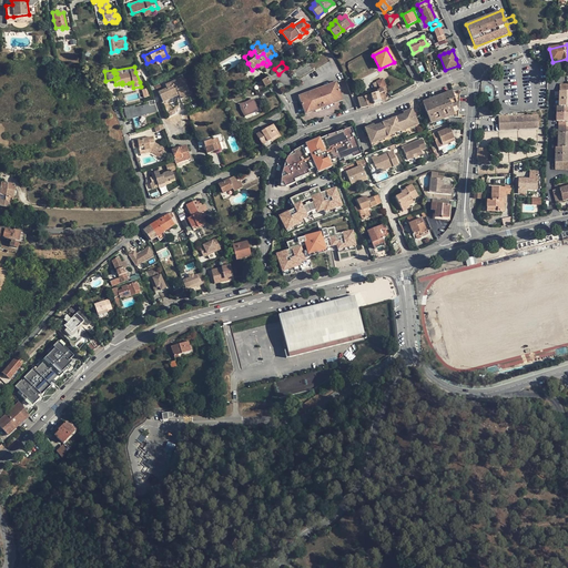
[(182,78),(165,84),(166,89),(159,92),(163,102),(172,98),(176,94),(175,93),(178,93),(179,95),(180,97),(189,92),(182,78)]
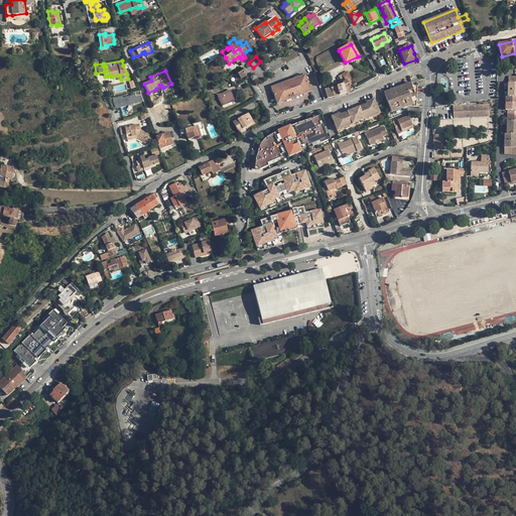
[(237,74),(234,76),(237,82),(241,80),(246,76),(243,71),(237,74)]
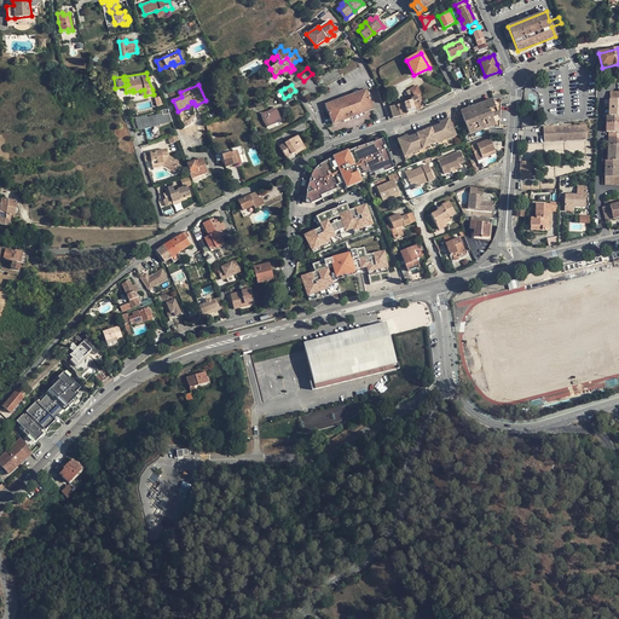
[(416,86),(410,90),(412,93),(414,97),(416,97),(420,94),(416,86)]
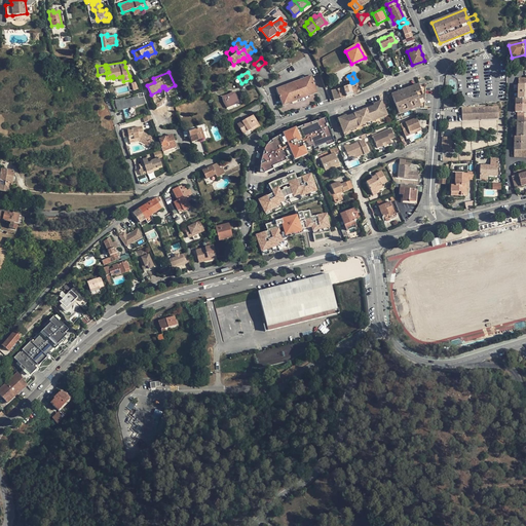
[(310,76),(276,89),(279,97),(282,105),(290,102),(291,103),(308,97),(308,96),(316,92),(310,76)]
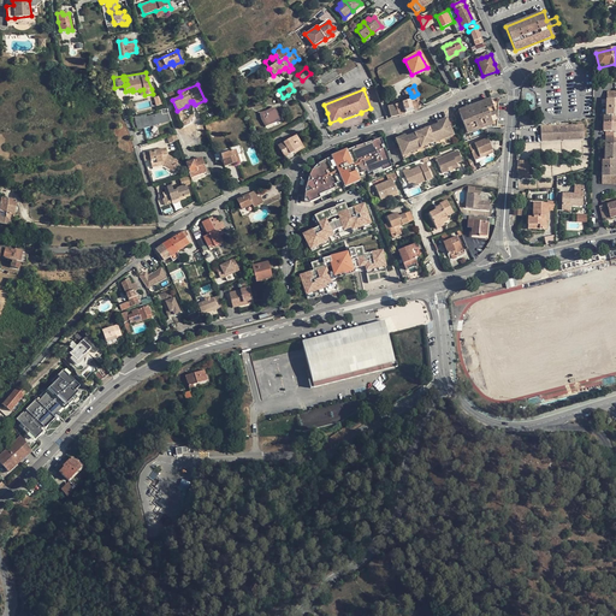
[(615,92),(606,92),(606,116),(604,116),(604,131),(605,132),(605,160),(603,160),(602,184),(610,185),(610,177),(615,176),(615,92)]
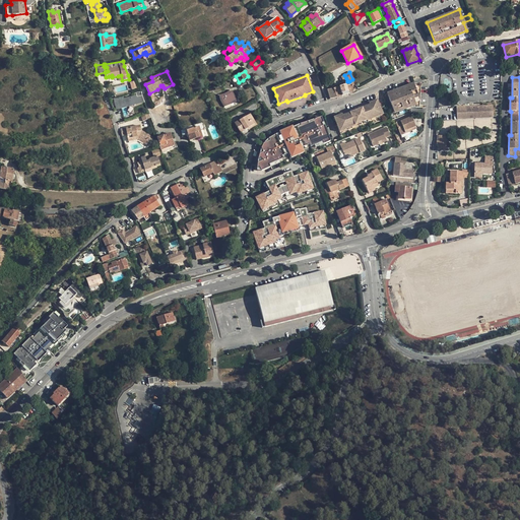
[(344,83),(345,85),(345,84),(348,94),(353,91),(351,84),(350,84),(349,81),(347,81),(344,83)]
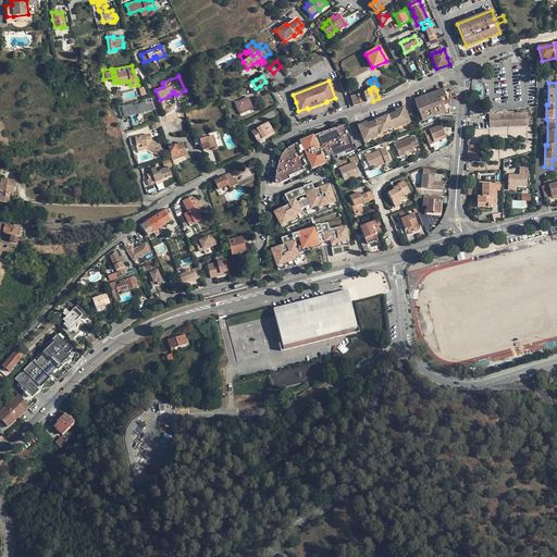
[(416,102),(444,91),(443,89),(430,95),(415,100),(416,102)]
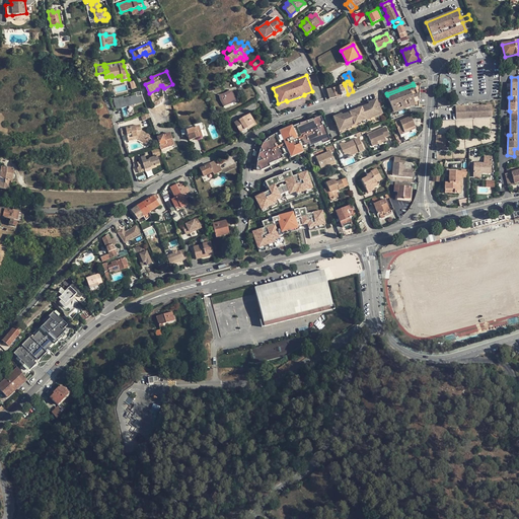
[(418,107),(419,84),(413,83),(414,85),(387,95),(394,114),(411,107),(418,107)]
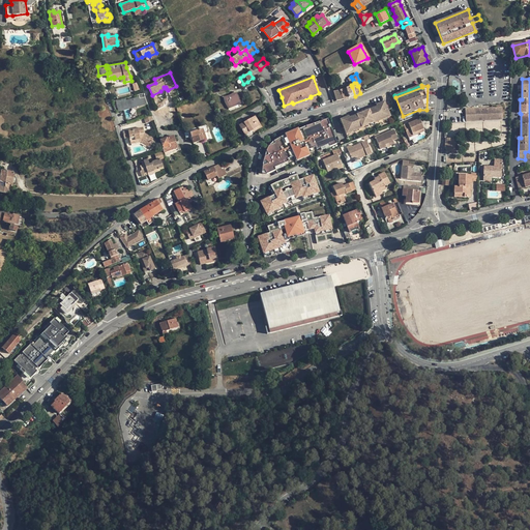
[(352,87),(346,88),(348,98),(355,96),(352,86),(352,87)]
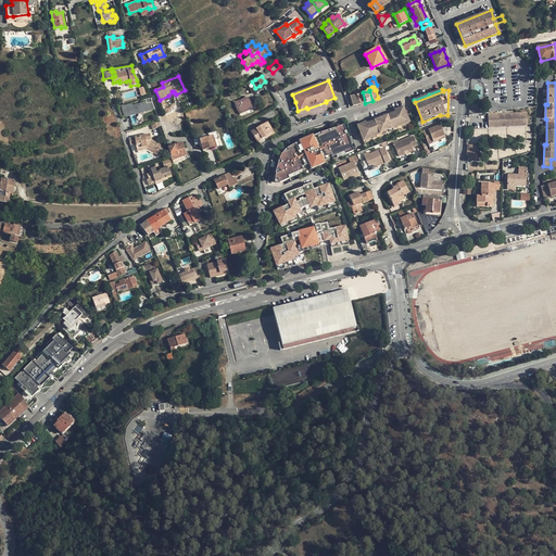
[(363,92),(356,95),(359,104),(365,103),(363,92)]
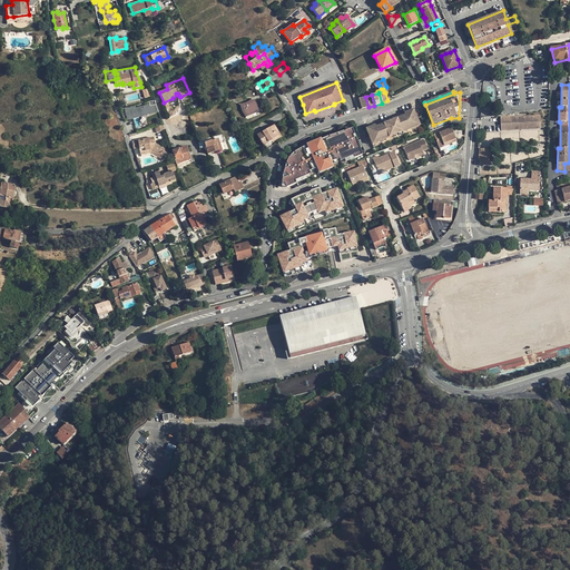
[(365,97),(359,98),(361,109),(369,107),(365,97)]
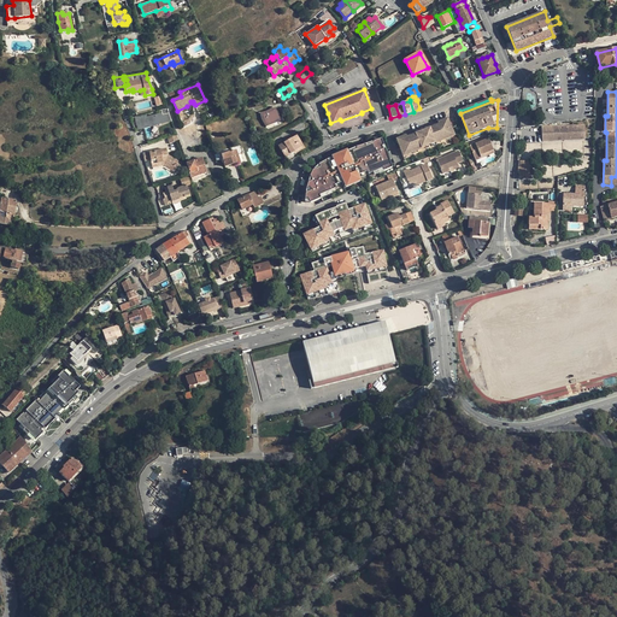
[(263,112),(259,112),(262,119),(264,124),(265,127),(280,121),(278,115),(278,112),(277,113),(275,109),(274,110),(272,110),(270,109),(269,110),(265,111),(263,112)]
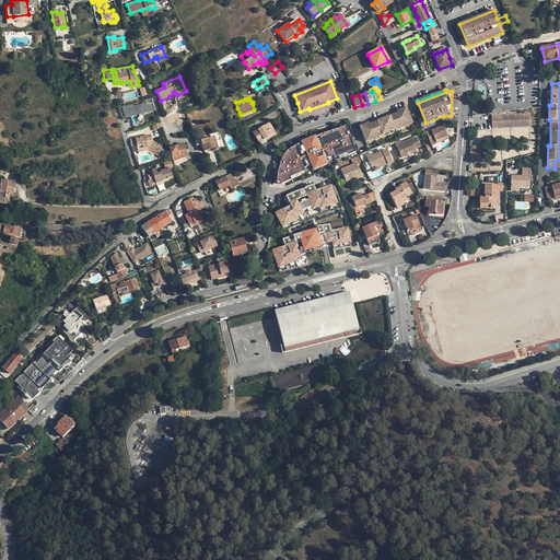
[(153,101),(123,106),(124,116),(155,112),(153,101)]
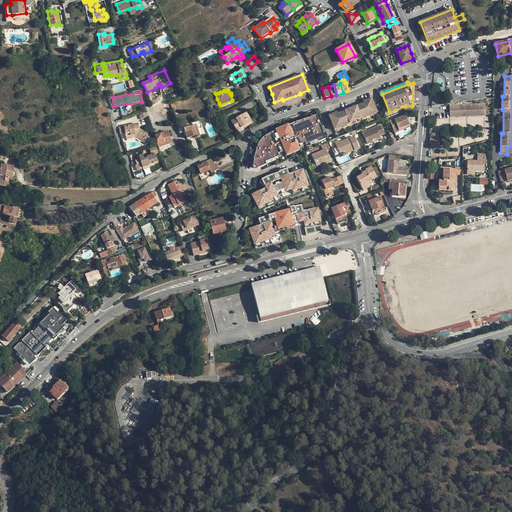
[(334,130),(377,112),(372,100),(364,103),(338,114),(329,117),(334,130)]
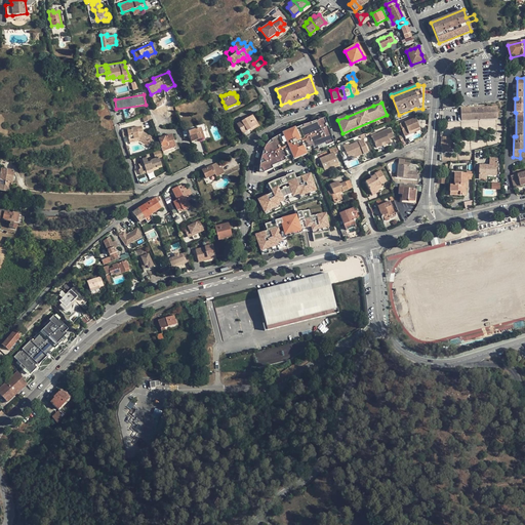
[(497,106),(460,108),(461,120),(497,118),(497,106)]
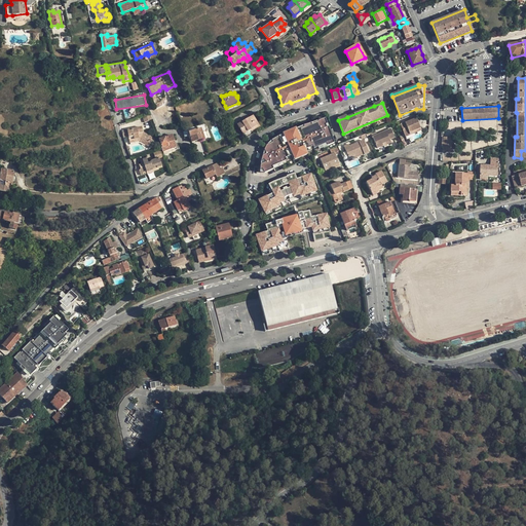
[(253,115),(237,124),(242,135),(248,132),(257,126),(255,121),(256,120),(253,115)]
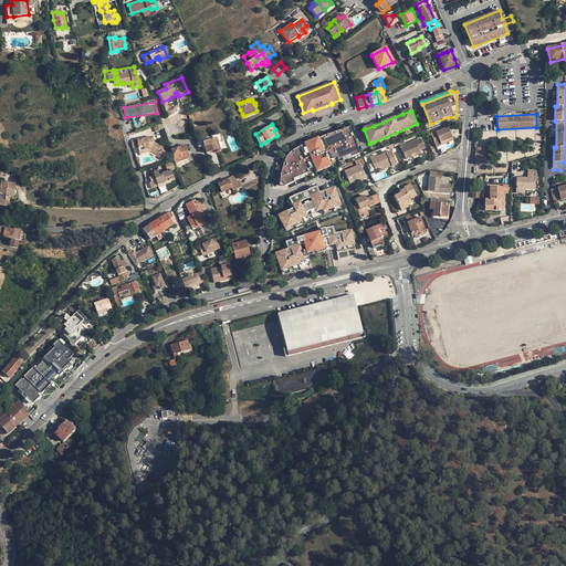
[(453,140),(448,127),(431,134),(436,147),(453,140)]
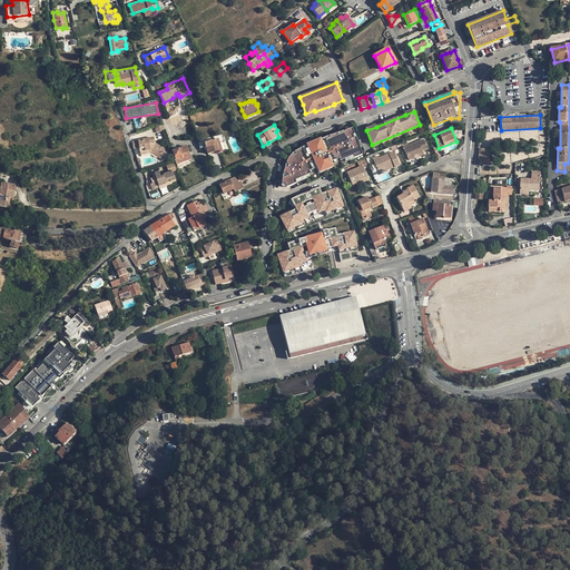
[(363,155),(355,131),(350,134),(357,156),(363,155)]
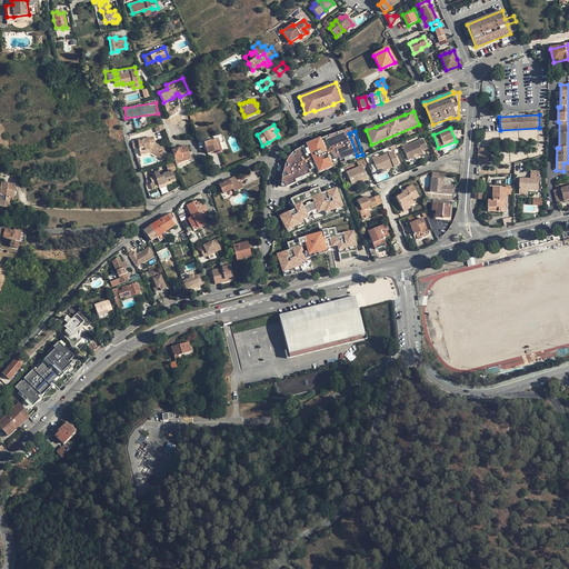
[(221,133),(197,142),(199,150),(203,148),(205,148),(206,150),(207,153),(221,149),(219,142),(223,141),(221,133)]
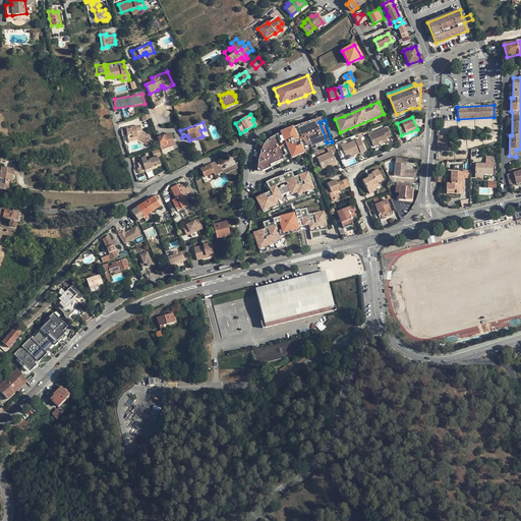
[(140,126),(121,129),(122,135),(127,134),(127,138),(137,137),(138,139),(149,147),(153,140),(151,139),(149,138),(150,137),(150,136),(141,130),(140,126)]
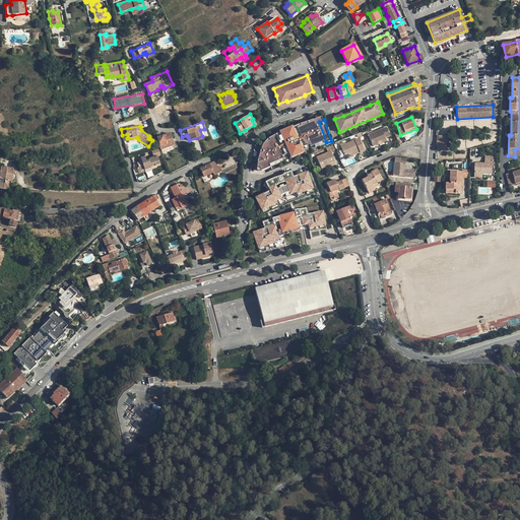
[(390,136),(386,127),(368,135),(373,146),(379,143),(378,142),(381,141),(382,143),(387,141),(385,138),(390,136)]
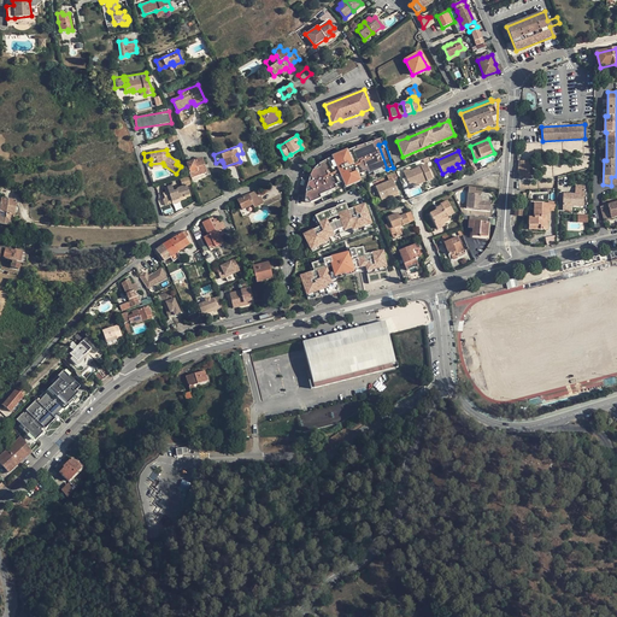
[(348,181),(339,160),(335,153),(324,159),(321,162),(325,171),(330,180),(335,188),(348,181)]
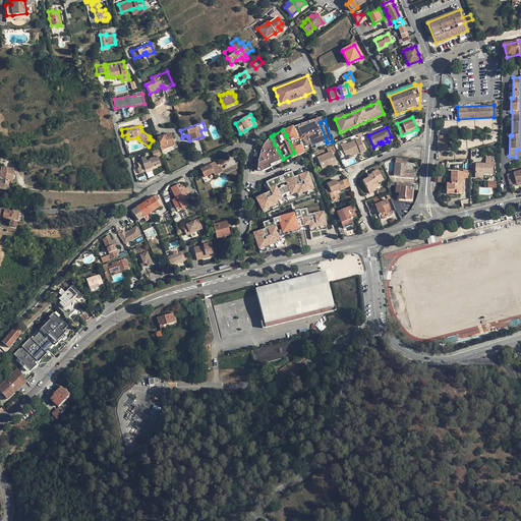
[(305,156),(294,131),(286,135),(294,153),(305,156)]
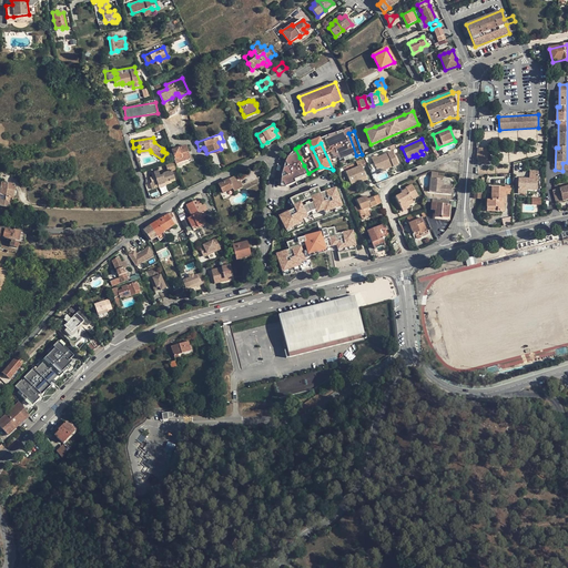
[(185,145),(172,151),(178,166),(184,164),(183,161),(190,159),(189,155),(186,149),(185,145)]
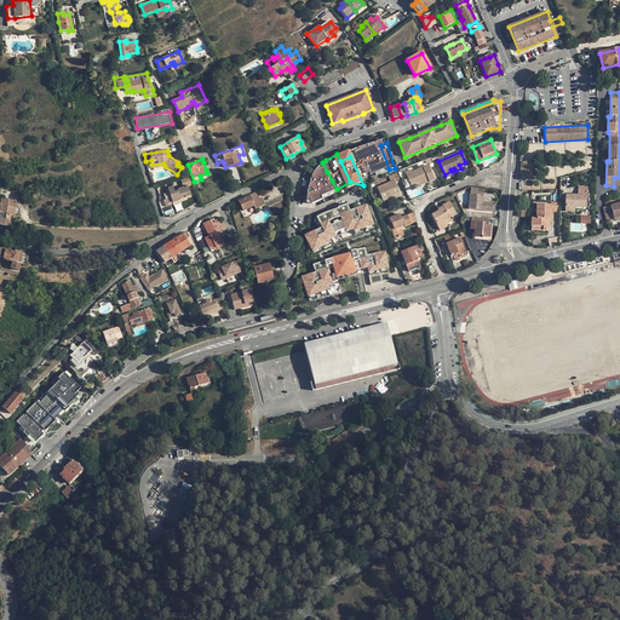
[(435,179),(429,166),(412,172),(407,174),(412,187),(417,184),(418,187),(422,185),(420,183),(429,179),(429,182),(435,179)]
